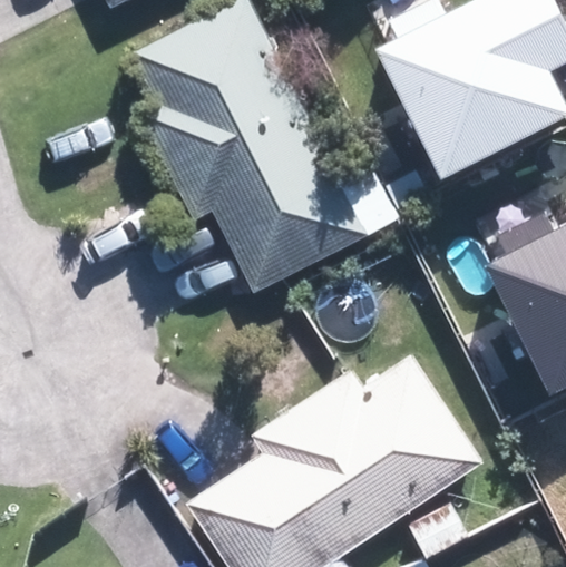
[(130,0),(105,0),(110,10),(130,0)]
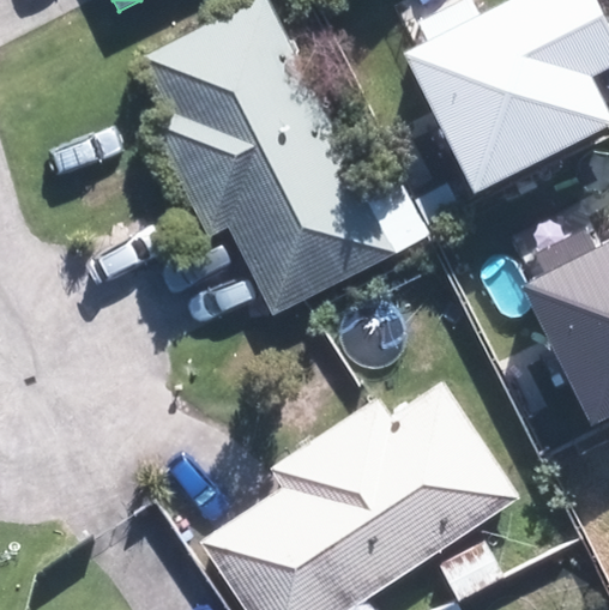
[(263,0),(249,0),(139,58),(168,112),(149,122),(211,240),(229,230),(275,315),(396,252),(263,0)]
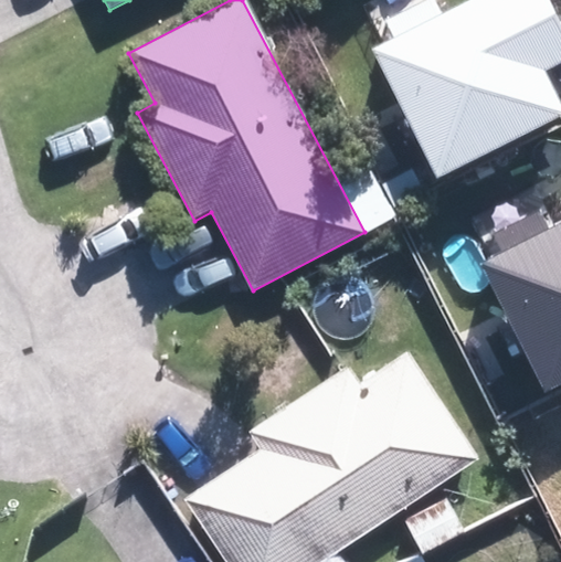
[(560,36),(542,0),(477,0),(372,53),(437,180),(560,118),(560,115),(541,75),(560,64),(560,36)]
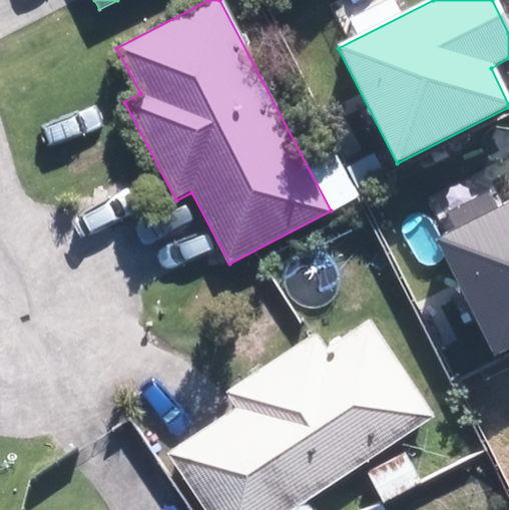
[(508,201),(432,240),(491,357),(508,347),(508,201)]
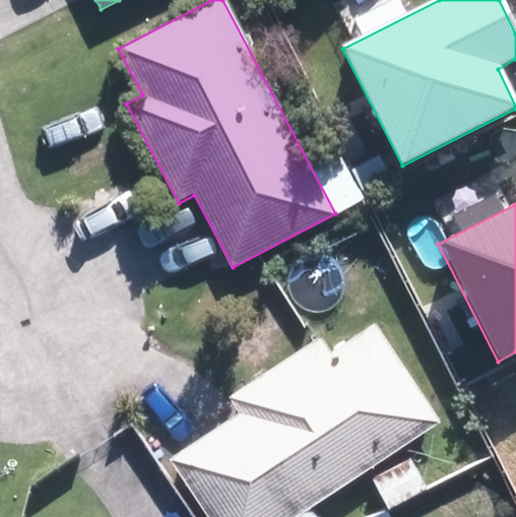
[(319,335),(226,397),(236,413),(169,458),(207,516),(298,516),(443,422),(377,322),(330,352),(319,335)]
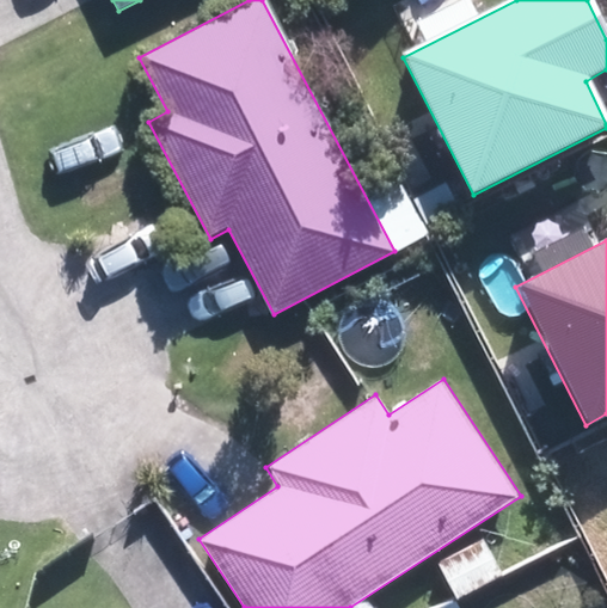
All buildings are outlined.
